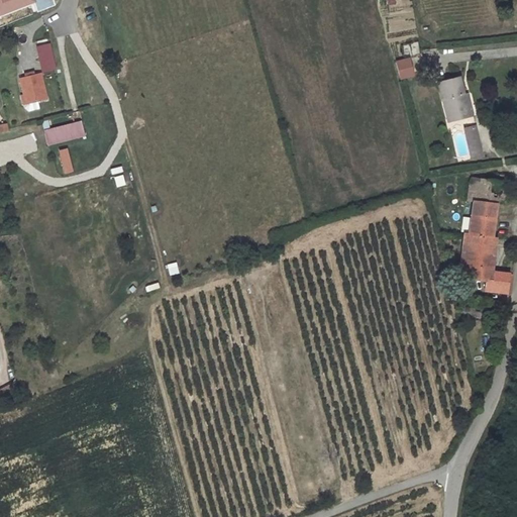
[(56,69),(49,43),(36,46),(42,72),(56,69)]
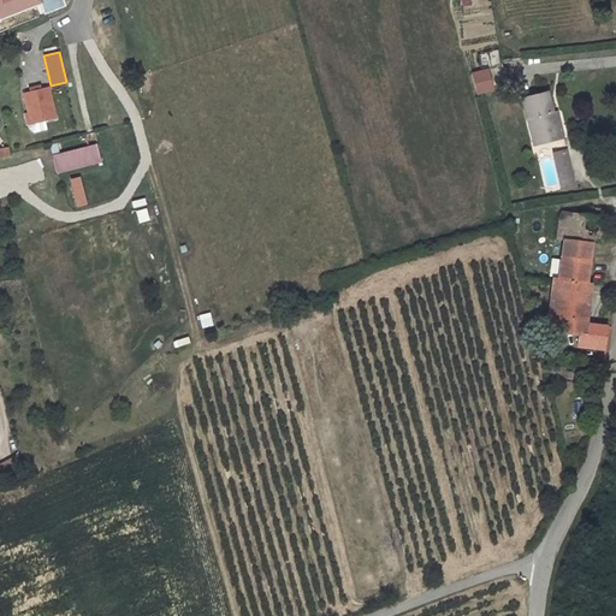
[(469,71),(475,94),(493,90),(487,67),(469,71)]
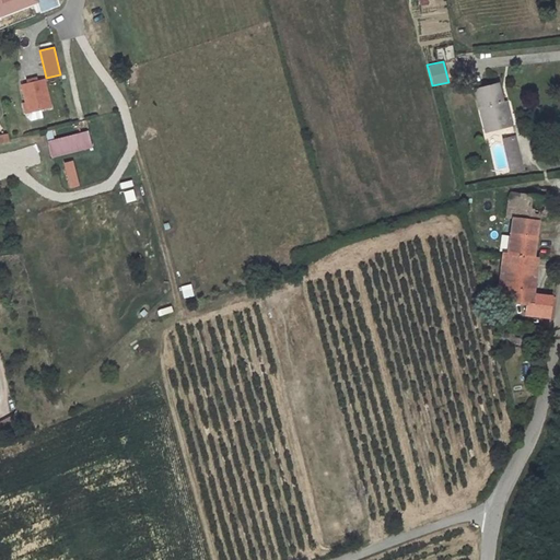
[(50,107),(43,79),(21,84),(26,103),(23,103),(26,117),(30,120),(43,117),(41,109),(50,107)]
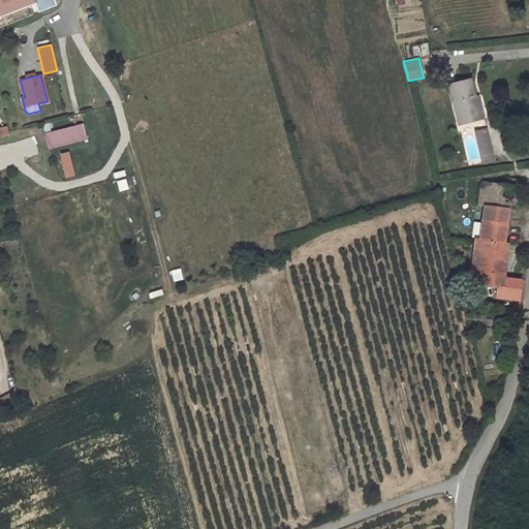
[(478,102),(475,103),(474,97),(469,79),(448,85),(458,121),(471,117),(472,121),(483,119),(478,102)]
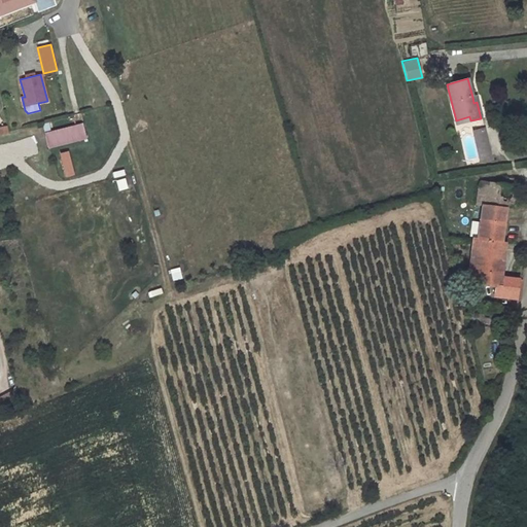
[(82,126),(77,127),(80,140),(86,139),(82,126)]
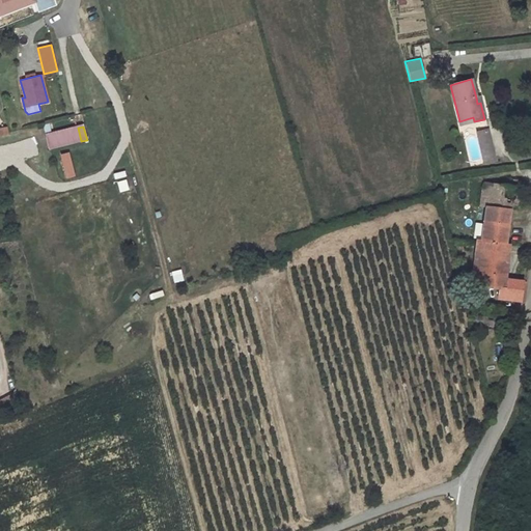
[(81,141),(78,128),(46,136),(49,149),(81,141)]
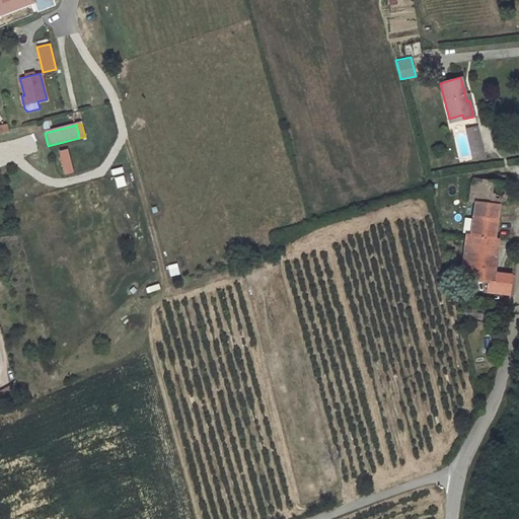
[(484,157),(476,126),(465,129),(473,159),(484,157)]
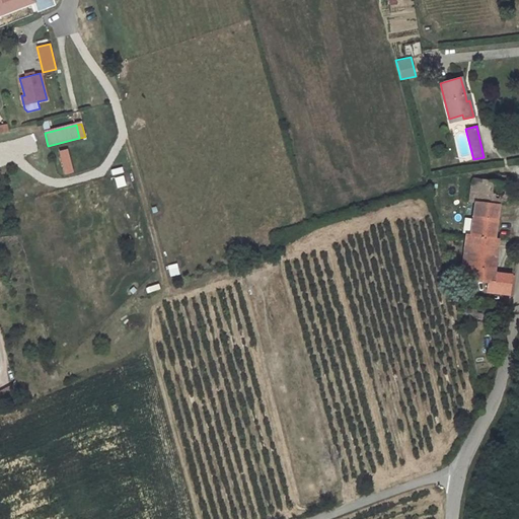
[(66,148),(57,150),(64,175),(73,172),(66,148)]
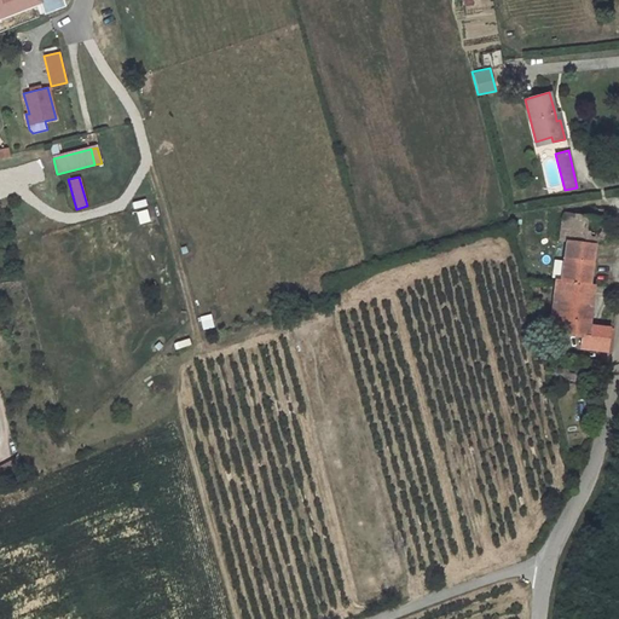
[(132,209),(146,206),(144,198),(131,201),(132,209)]
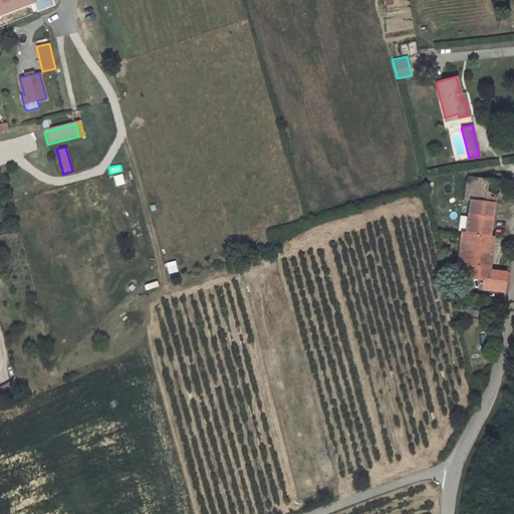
[(121,173),(111,175),(114,186),(123,184),(121,173)]
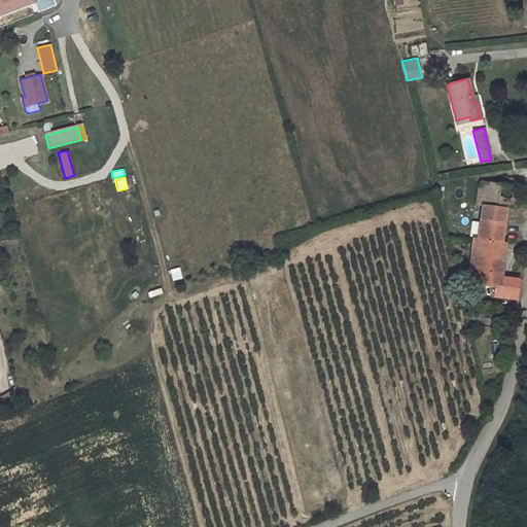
[(482,206),(477,240),(501,242),(506,204),(514,205),(514,206),(515,206),(518,186),(515,186),(505,185),(490,183),(490,187),(487,206),(482,206)]
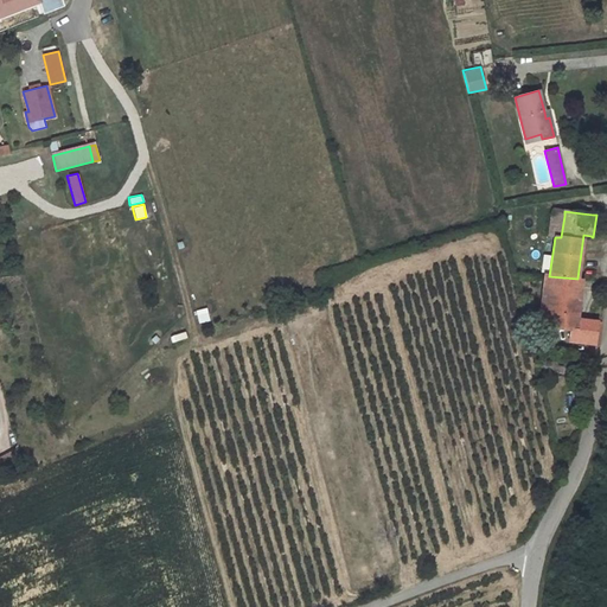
[(553,213),(549,236),(555,237),(561,237),(564,216),(553,213)]
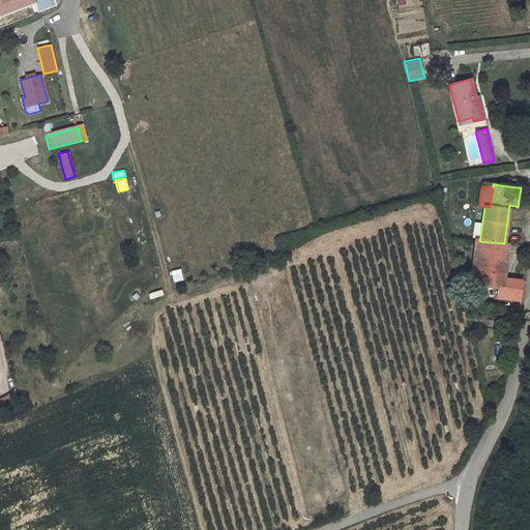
[(475,240),(473,257),(502,260),(504,243),(479,241),(475,240)]
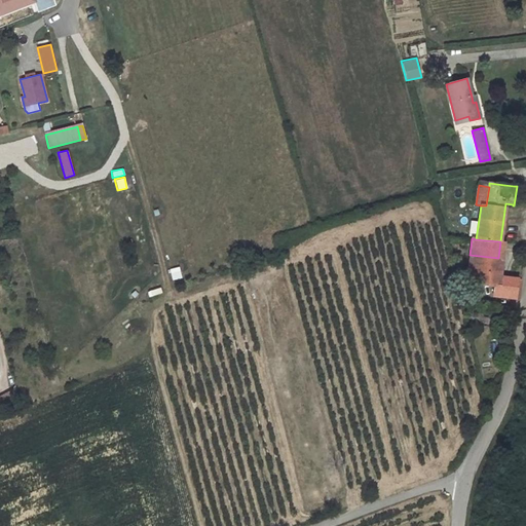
[(494,286),(493,296),(519,299),(521,279),(513,278),(500,277),(502,258),(498,258),(470,255),(467,276),(477,277),(476,284),(494,286)]
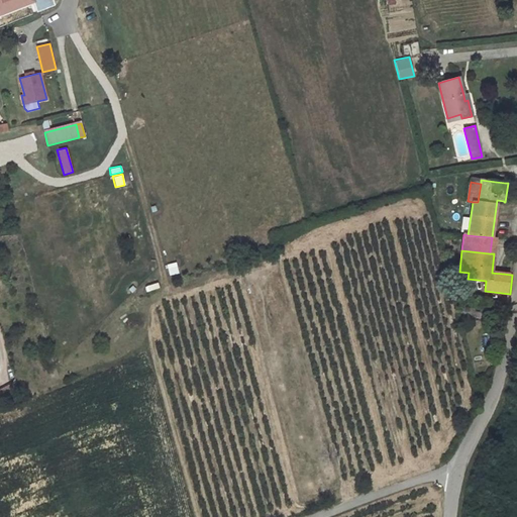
[(168,275),(178,274),(176,263),(166,264),(168,275)]
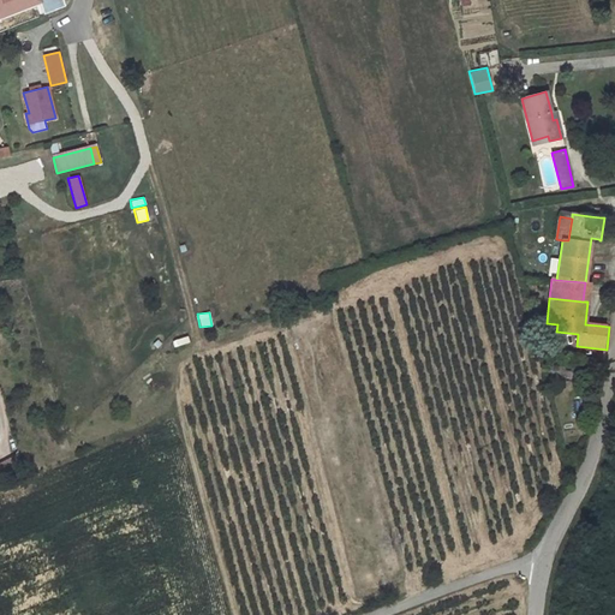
[(174,347),(190,342),(187,335),(172,340),(174,347)]
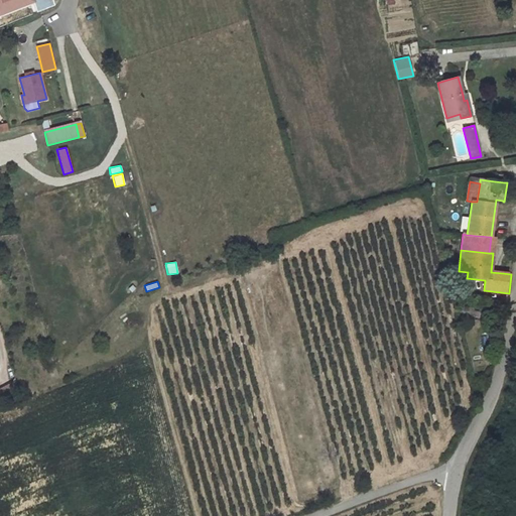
[(470,320),(479,320),(480,312),(471,311),(470,320)]
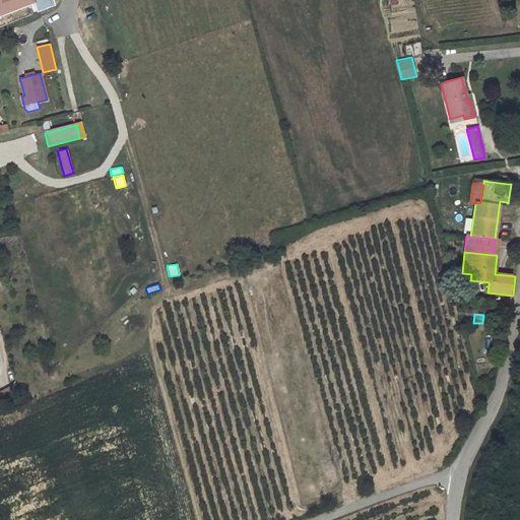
[(0,406),(18,397),(11,385),(0,391),(0,406)]
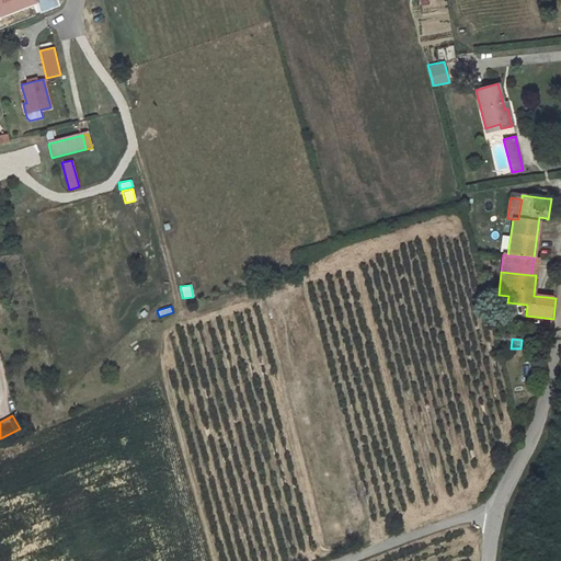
All buildings are outlined.
